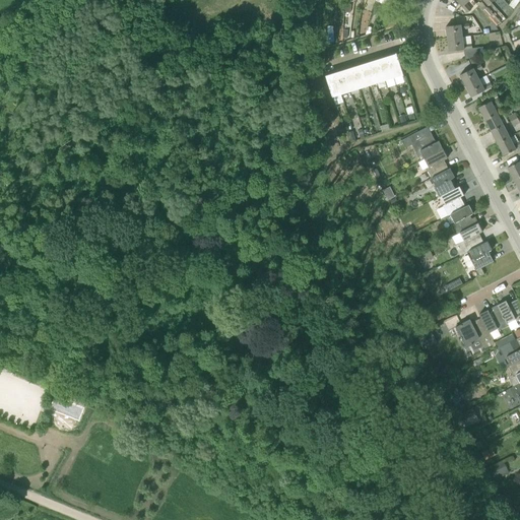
[(469,0),(456,0),(468,13),(471,9),(466,3),(469,0)]
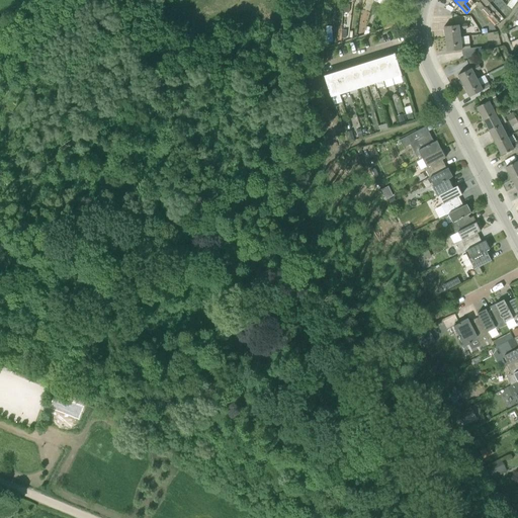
[(487,17),(495,26),(499,22),(491,13),(491,14),(485,7),(485,8),(483,5),(482,5),(479,2),(476,5),(482,11),(487,17)]
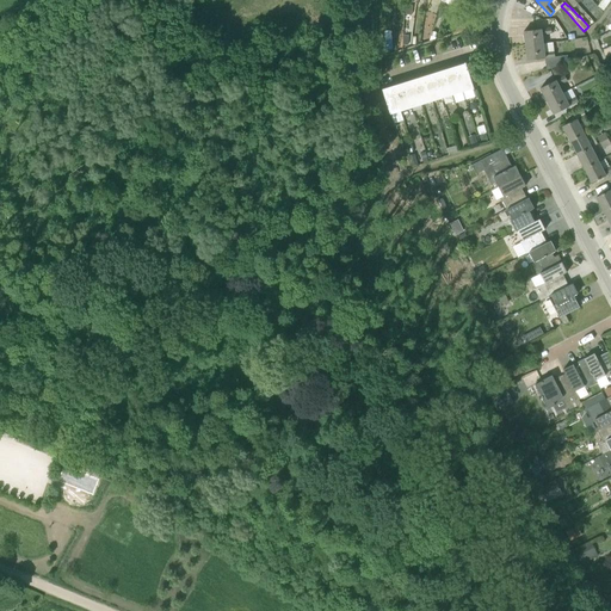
[(524,31),(526,45),(543,43),(542,35),(551,34),(551,28),(543,29),(524,31)]
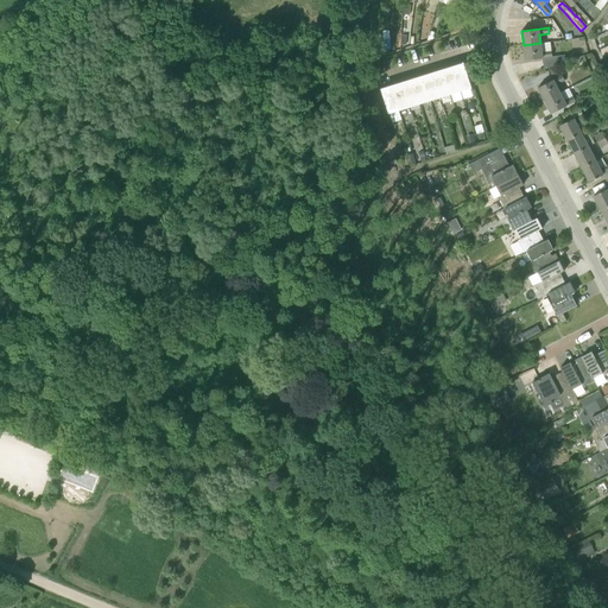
[(540,43),(524,45),(525,59),(543,58),(544,70),(562,63),(562,56),(552,57),(552,54),(543,55),(540,43)]
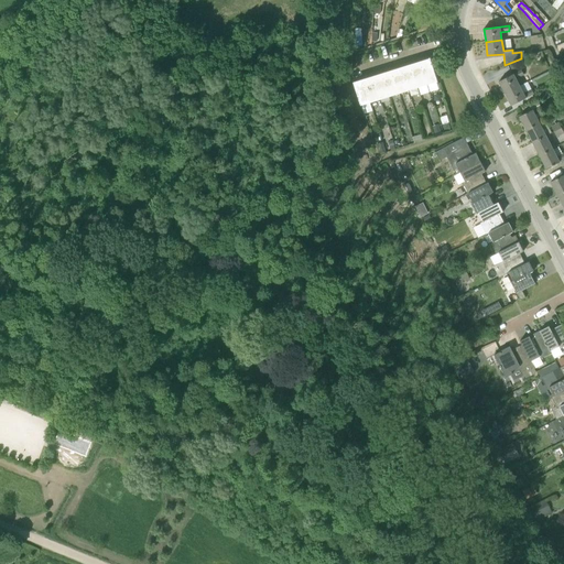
[(431,60),(421,62),(427,84),(437,80),(431,60)]
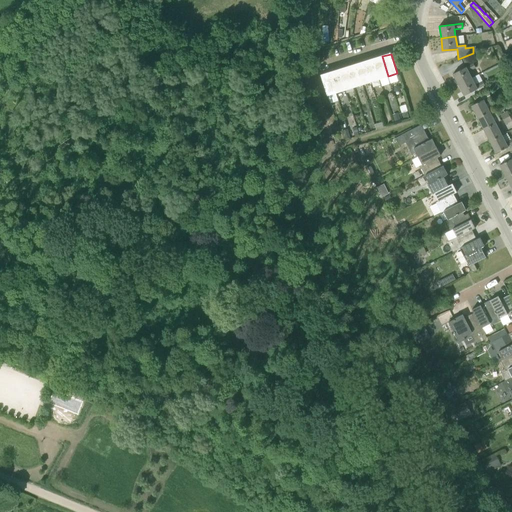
[(387,76),(388,76),(382,56),(373,59),(379,79),(382,86),(389,84),(387,76)]
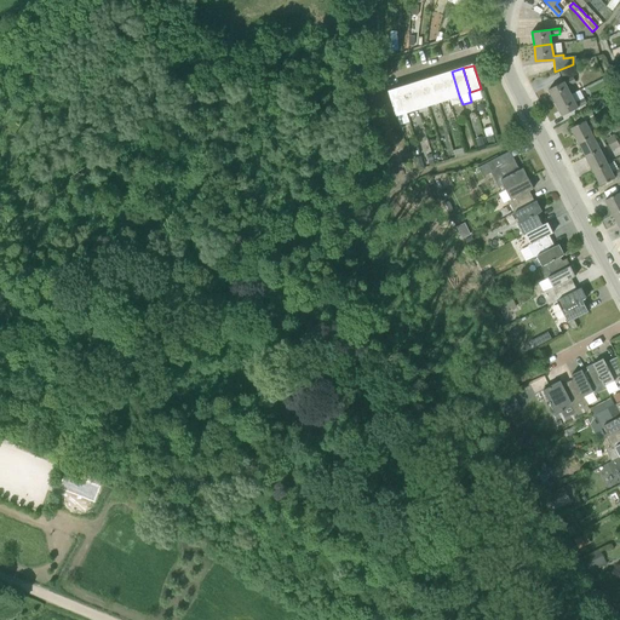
[(441,75),(449,98),(459,96),(452,72),(441,75)]
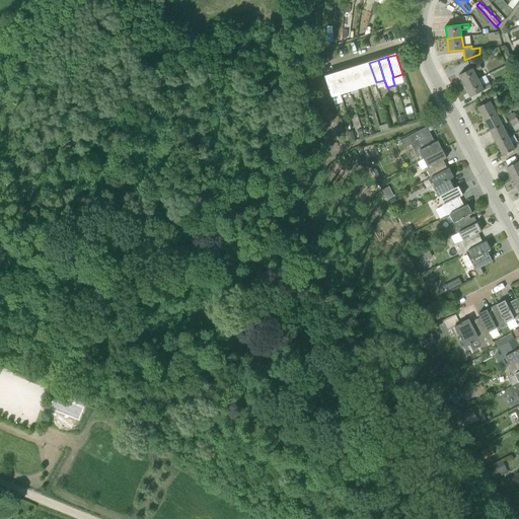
[(361,65),(367,85),(376,82),(369,63),(361,65)]
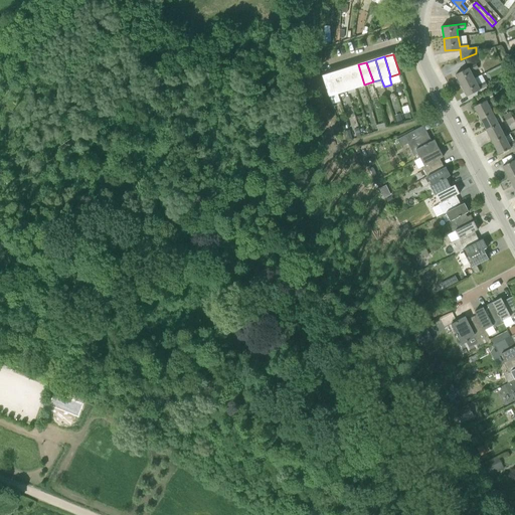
[(461,86),(474,78),(471,72),(479,67),(476,63),(456,74),(461,86)]
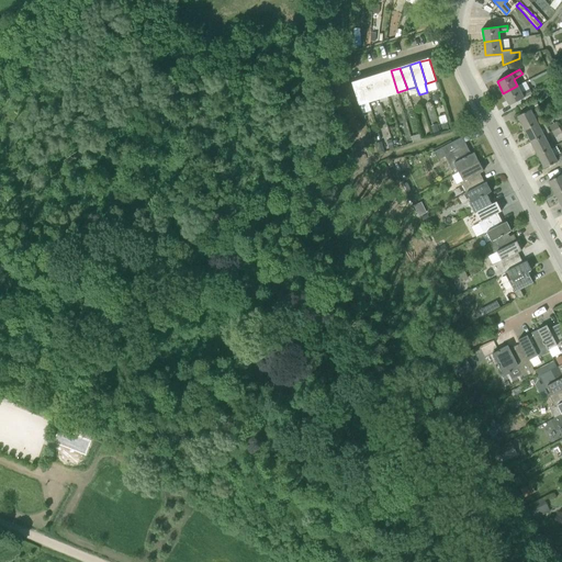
[(388,96),(397,92),(391,70),(381,74),(388,96)]
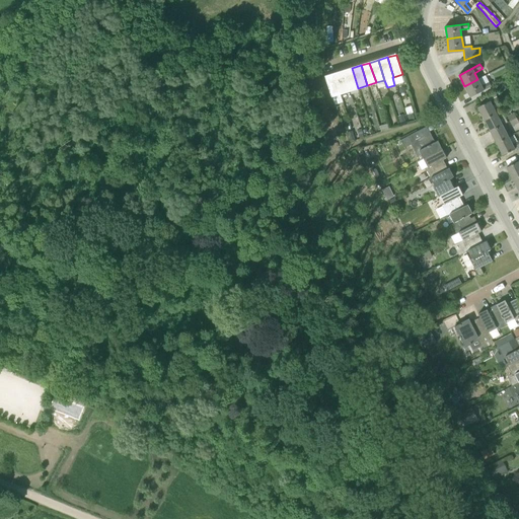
[(343,71),(350,90),(358,88),(352,68),(343,71)]
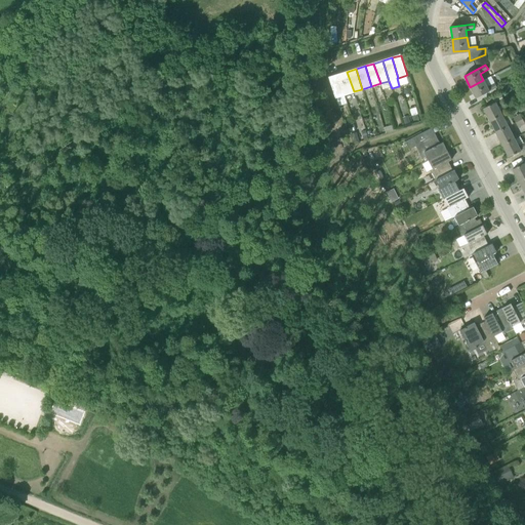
[(345,94),(354,91),(347,72),(338,74),(345,94)]
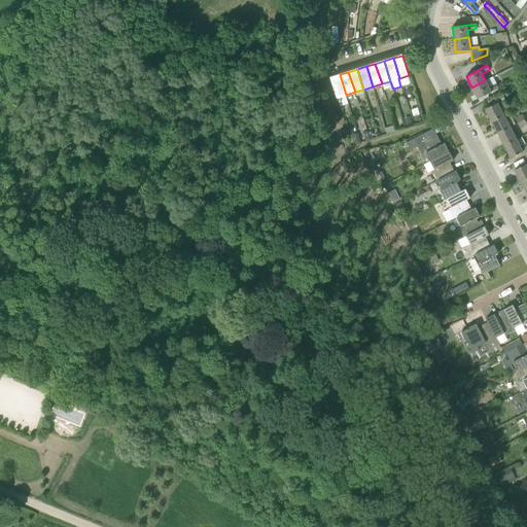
[(348,101),(346,95),(340,74),(330,77),(337,98),(338,97),(340,103),(348,101)]
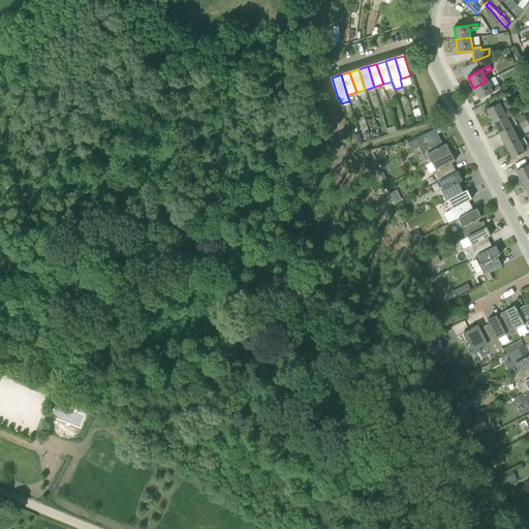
[(491,88),(487,81),(473,88),(479,99),(501,88),(498,83),(491,88)]
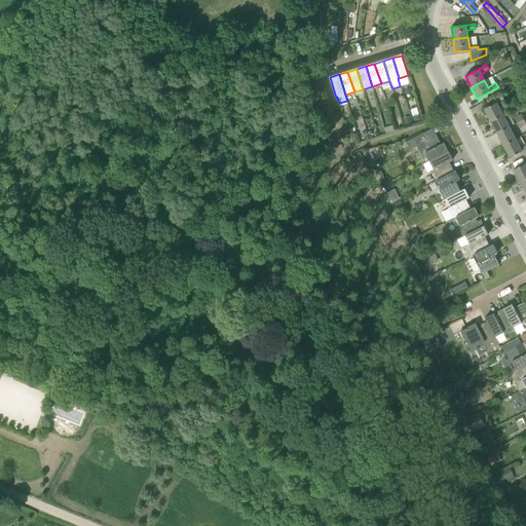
[(484,109),(491,121),(502,115),(498,108),(505,104),(503,100),(504,99),(501,95),(493,99),(495,103),(484,109)]
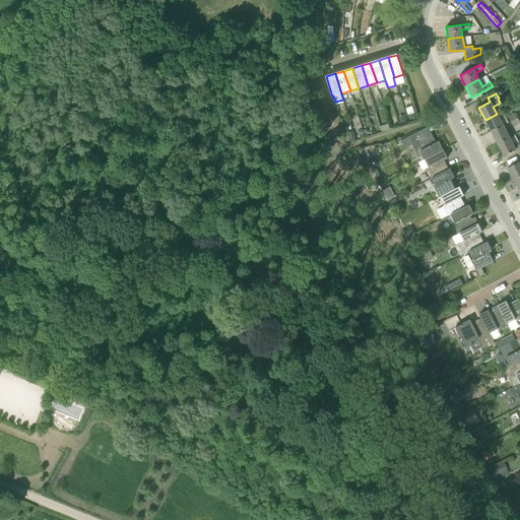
[(503,126),(509,123),(503,111),(497,114),(485,120),(492,131),(503,126)]
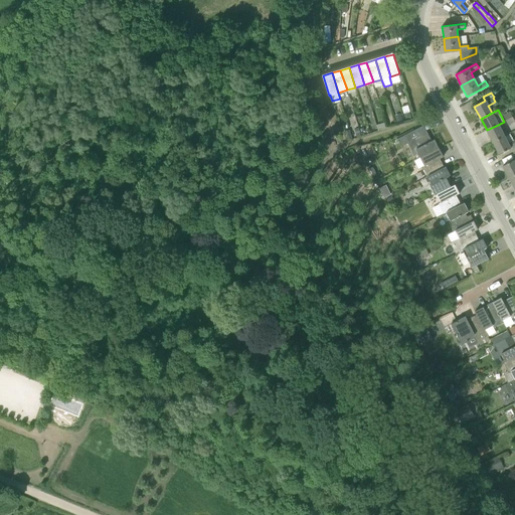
[(506,121),(512,117),(510,112),(503,116),(506,121)]
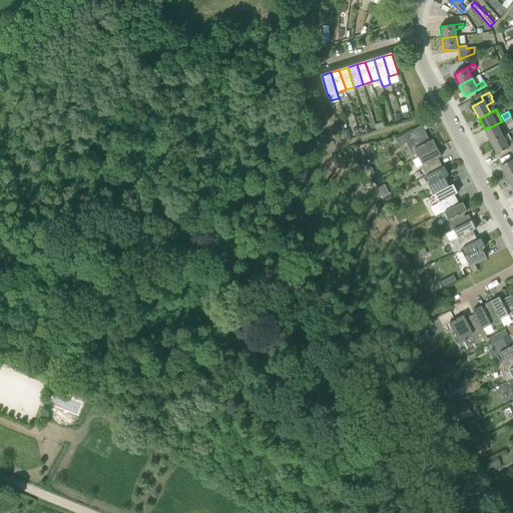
[(506,125),(512,121),(510,116),(504,120),(506,125)]
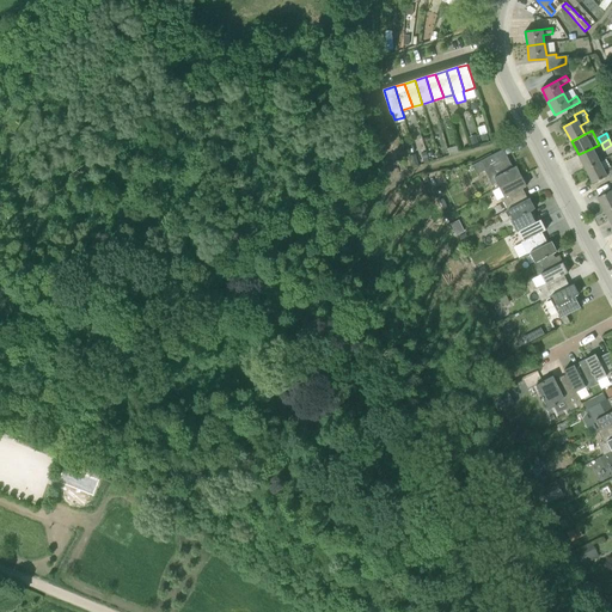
[(450,154),(460,151),(459,145),(448,148),(450,154)]
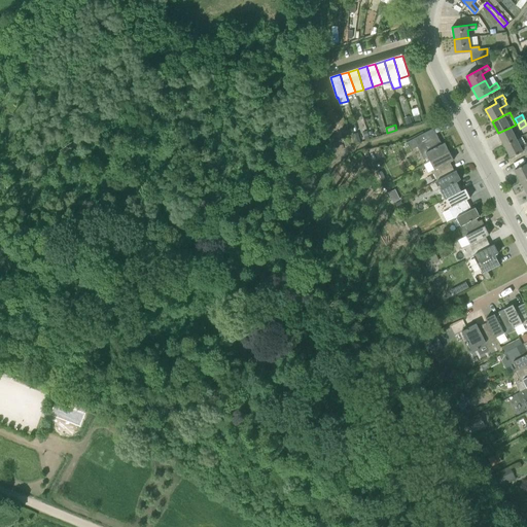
[(516,139),(510,128),(498,133),(504,145),(516,139)]
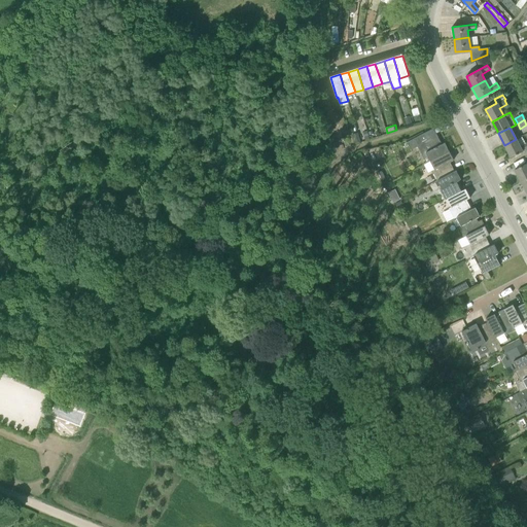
[(351,135),(353,143),(360,141),(357,133),(351,135)]
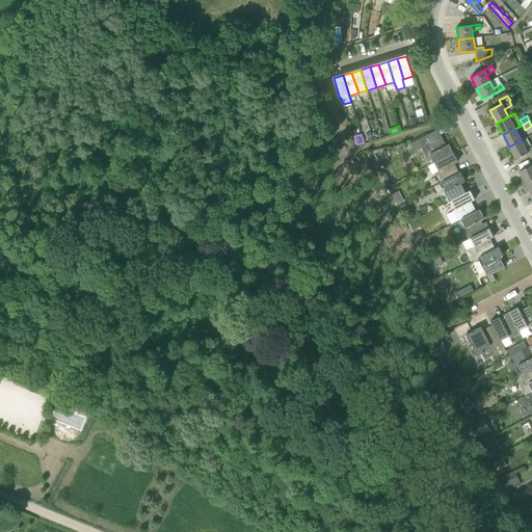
[(430,155),(434,162),(453,153),(449,144),(443,147),(442,143),(444,142),(440,136),(431,140),(428,135),(410,144),(415,152),(424,148),(428,156),(430,155)]
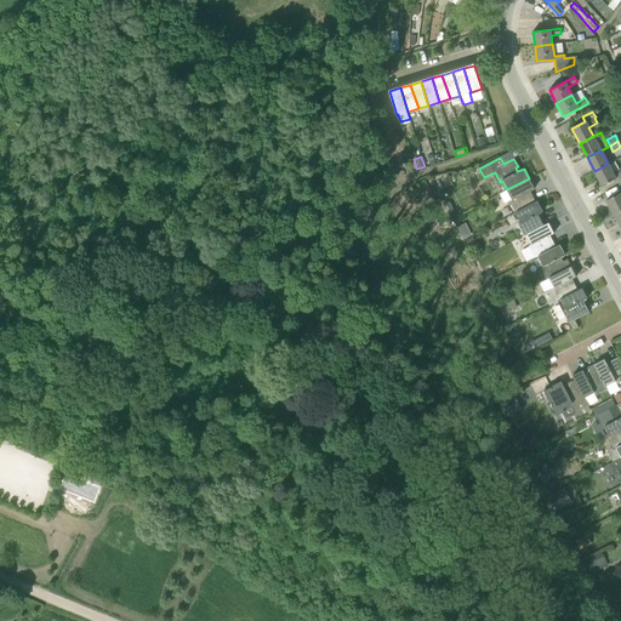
[(620,169),(613,174),(608,164),(594,171),(602,186),(620,175),(620,169)]
